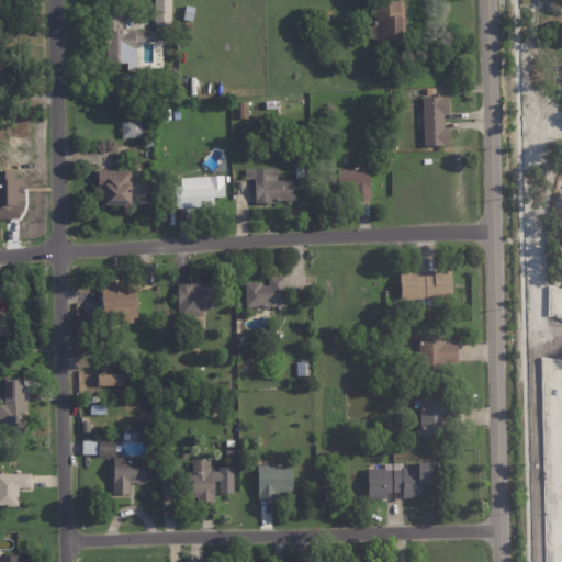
[(156,25),(155,25),(155,0),(172,0),(172,13),(171,13),(171,26),(156,25)]
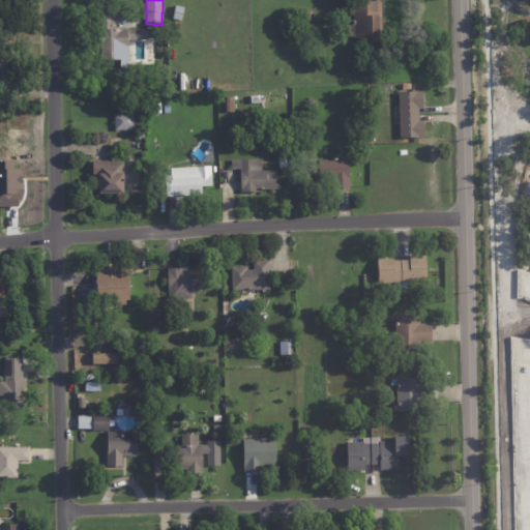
[(382,29),(382,37),(347,37),(347,19),(354,19),(354,1),(382,1),(382,29)]
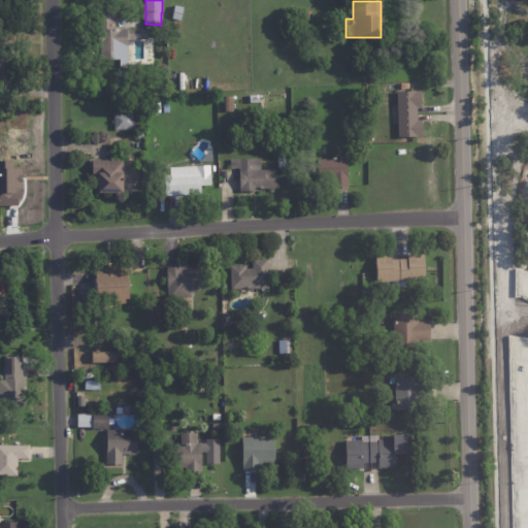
[(116,18),(116,30),(147,29),(147,40),(128,40),(129,66),(120,66),(120,60),(101,60),(101,46),(98,46),(98,17),(101,17),(101,6),(116,6),(116,18)]
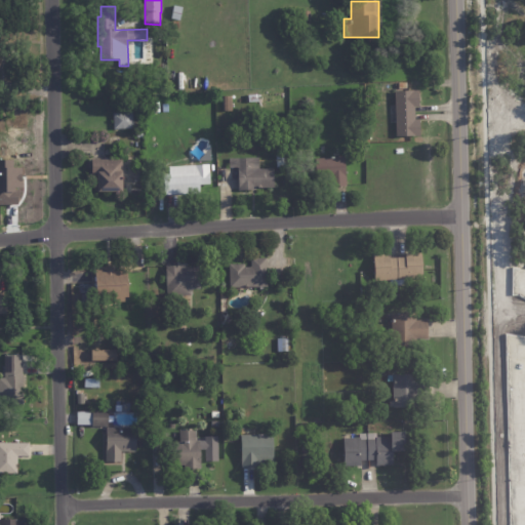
[(172,6),(182,6),(182,19),(172,19),(172,6)]
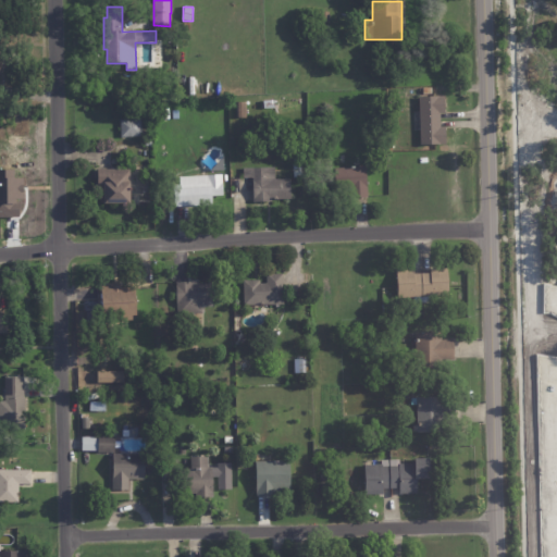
[(445,112),(441,112),(441,125),(445,125),(445,143),(420,144),(419,95),(444,95),(445,112)]
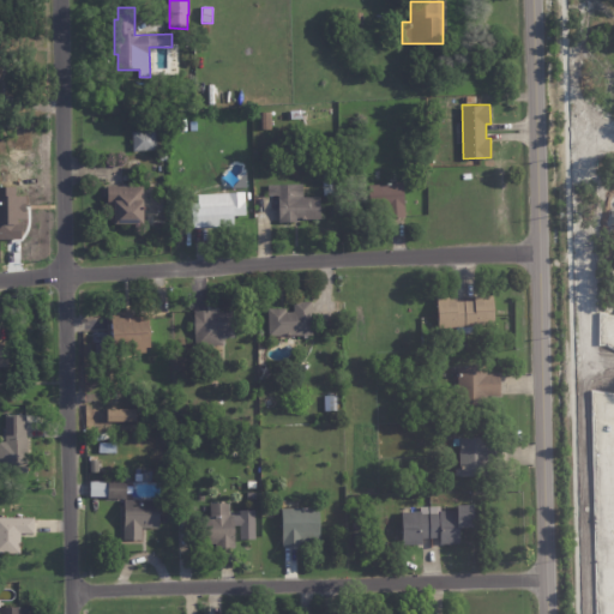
[(260,112),(270,112),(270,130),(260,130),(260,112)]
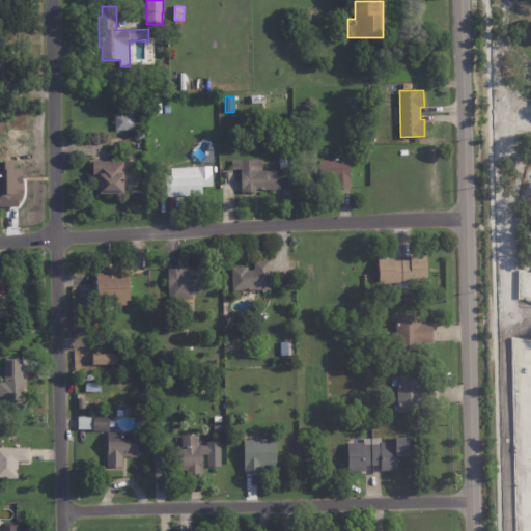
[(251,96),(261,96),(261,104),(260,104),(260,107),(257,107),(257,104),(251,104),(251,96)]
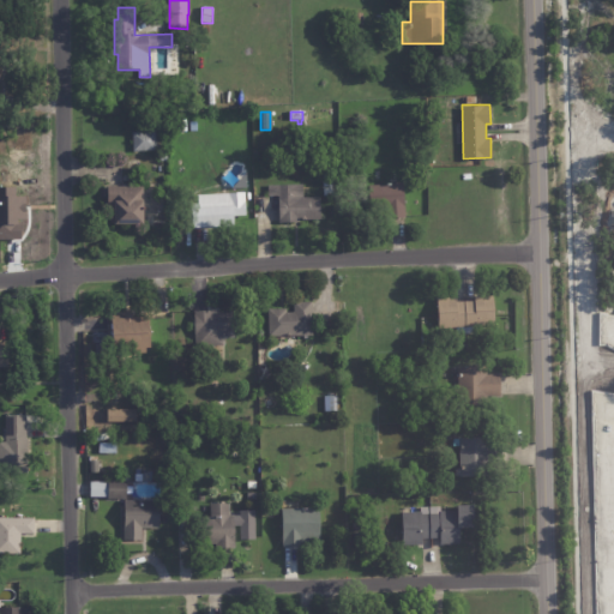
[(132,132),(156,131),(157,151),(133,152),(132,132)]
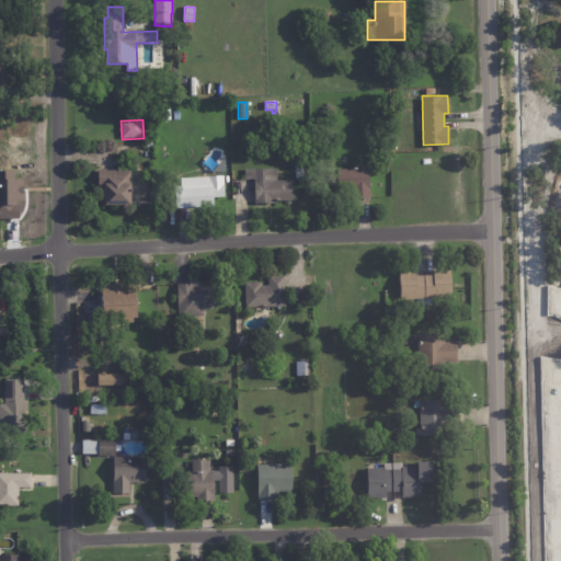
[(369,197),(354,198),(353,189),(339,190),(338,169),(356,168),(356,162),(363,162),(363,167),(368,165),(370,197),(369,197)]
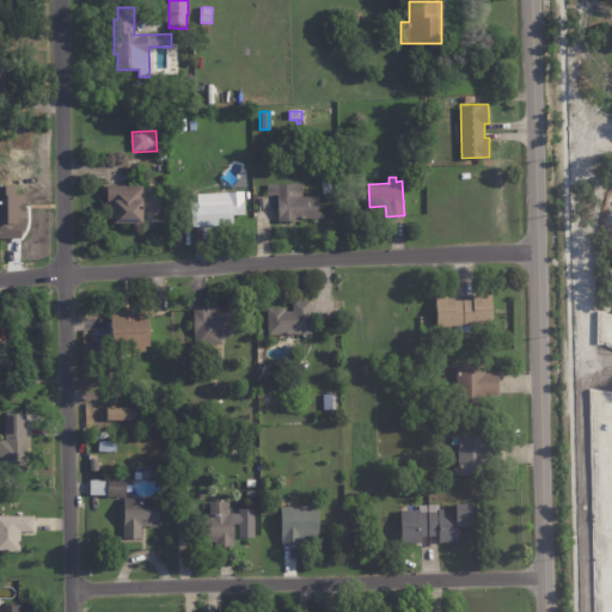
[(0,237),(19,237),(19,219),(24,219),(24,194),(14,194),(14,184),(0,184),(0,237)]
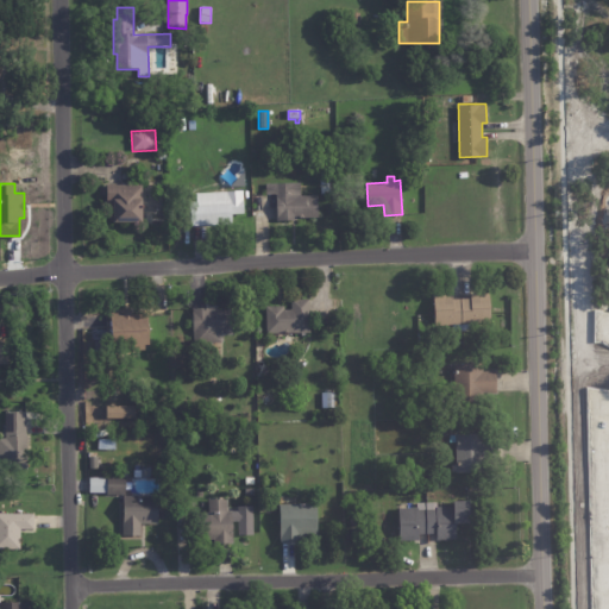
[(295,221),(277,221),(277,195),(267,195),(267,183),(301,183),(301,196),(318,196),(319,218),(305,218),(305,219),(300,219),(300,218),(297,218),(297,221),(295,221)]
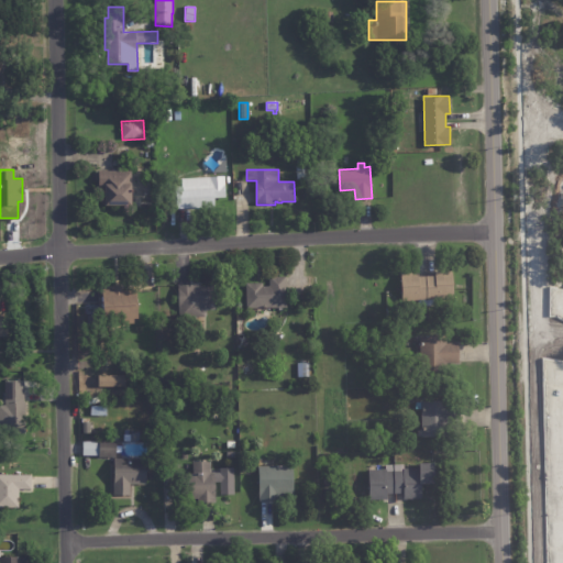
[(111,172),(132,172),(131,194),(132,194),(132,208),(106,207),(106,206),(101,206),(101,187),(98,187),(99,170),(111,172)]
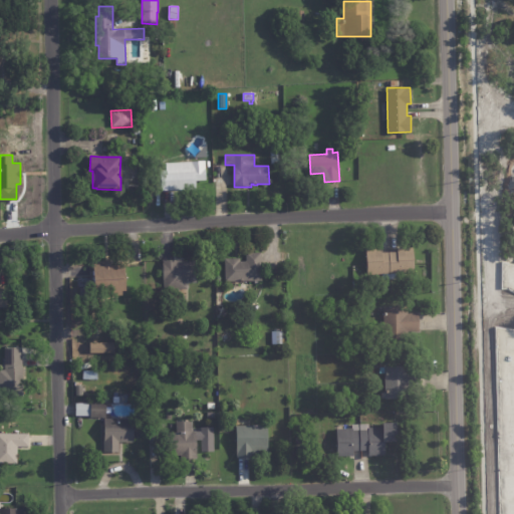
[(179,191),(162,191),(161,171),(166,171),(166,164),(192,163),(192,162),(205,162),(206,172),(206,180),(196,181),(197,190),(179,191)]
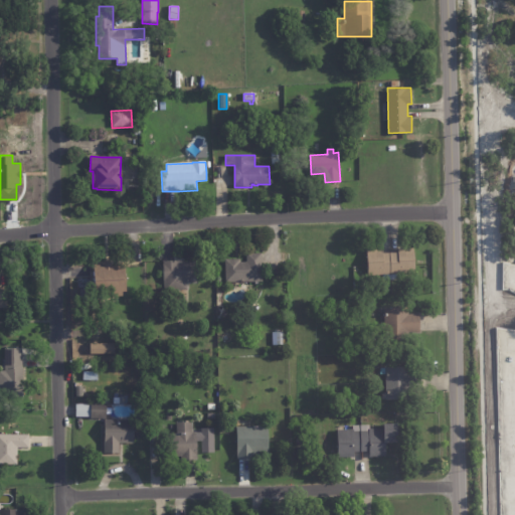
[(381,248),(382,248),(382,252),(397,251),(397,247),(413,247),(414,273),(367,275),(366,249),(381,248)]
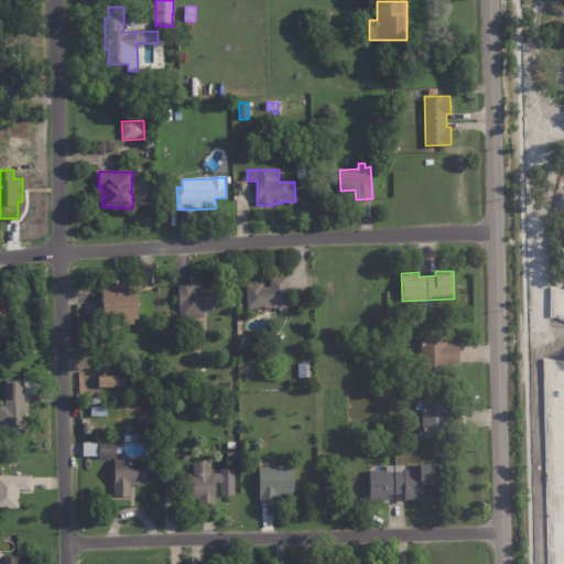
[(286,277),(288,307),(274,307),(274,306),(267,306),(267,307),(247,307),(247,283),(263,282),(263,285),(270,285),(270,275),(286,275),(286,277)]
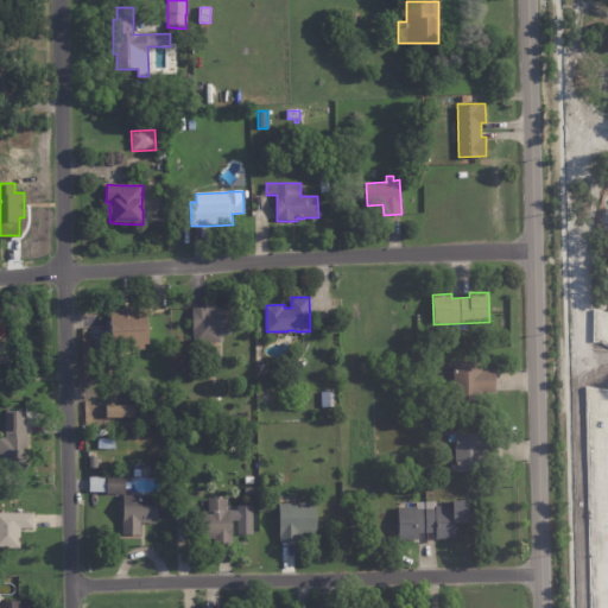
[(221,341),(194,342),(192,306),(233,305),(234,333),(222,333),(222,341),(221,341)]
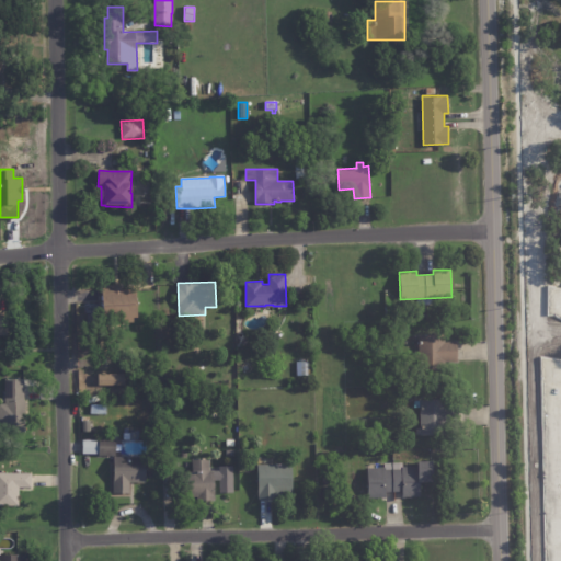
[(130,288),(136,287),(137,317),(134,317),(134,321),(103,322),(102,287),(113,287),(113,283),(122,283),(122,288),(130,288)]
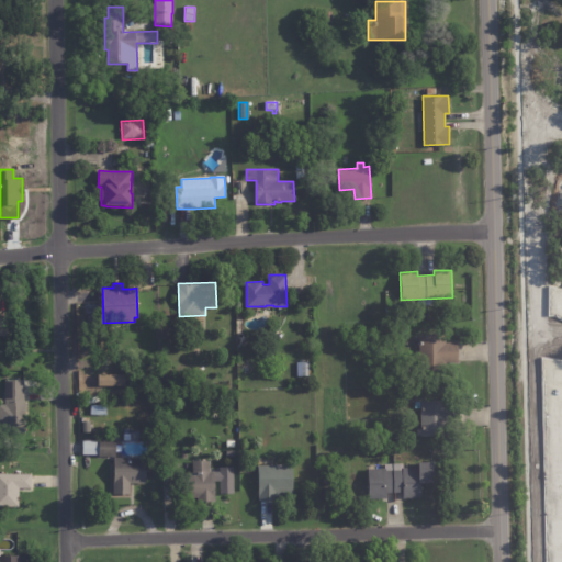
[(459,344),(459,362),(447,362),(447,372),(419,372),(419,335),(446,336),(446,343),(459,344)]
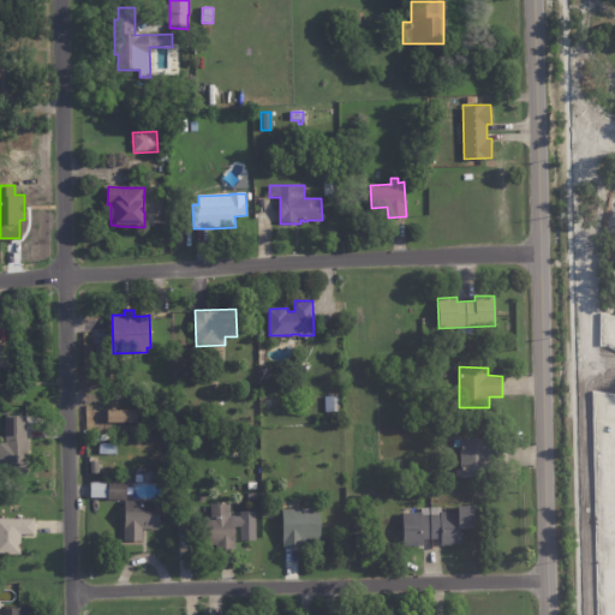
[(323,411),(335,411),(335,395),(322,395),(323,411)]
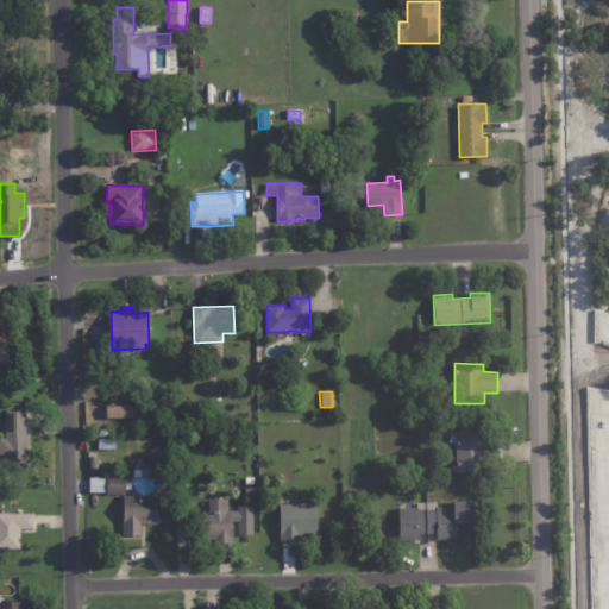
[(26,433),(26,449),(27,449),(27,470),(6,470),(6,452),(0,452),(0,443),(6,443),(6,420),(26,420),(26,433)]
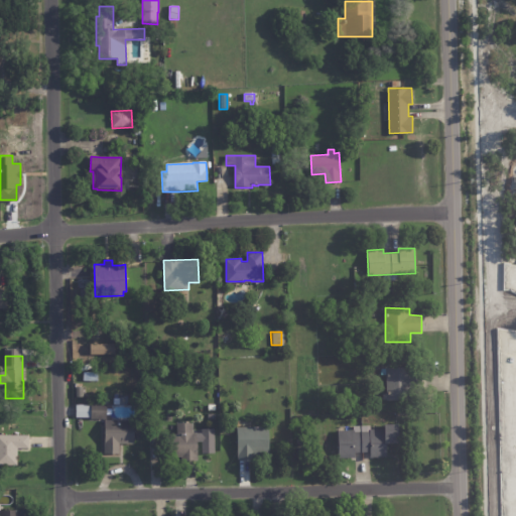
[(423,375),(424,391),(410,391),(411,399),(387,400),(386,374),(381,374),(381,368),(386,368),(386,367),(409,367),(409,370),(410,370),(410,374),(423,374),(423,375)]
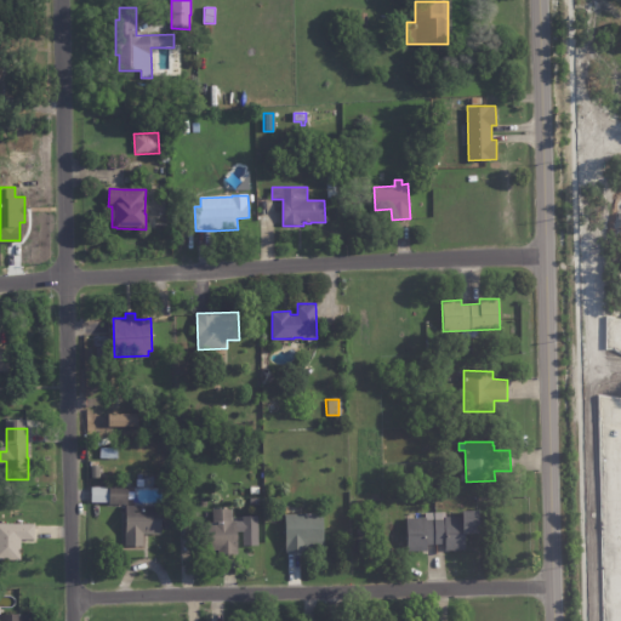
[(115,446),(98,446),(98,457),(115,457),(115,446)]
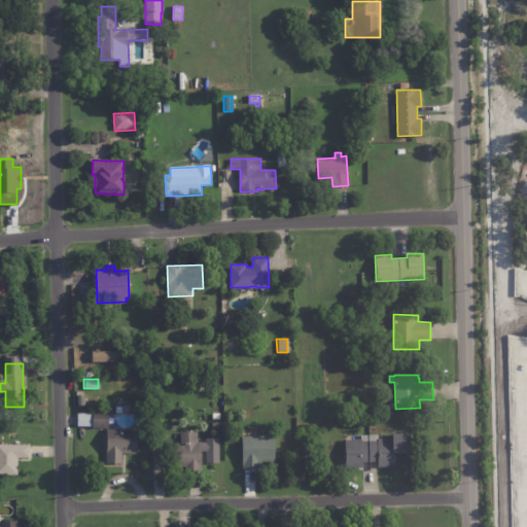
[(109,412),(109,427),(93,427),(93,411),(109,412)]
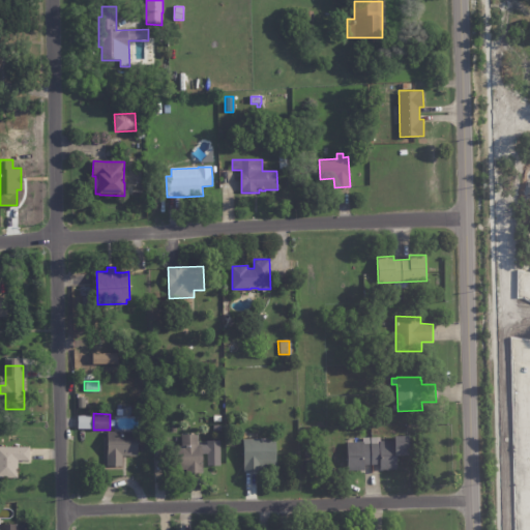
[(138,433),(138,455),(123,454),(122,466),(107,465),(108,431),(138,432),(138,433)]
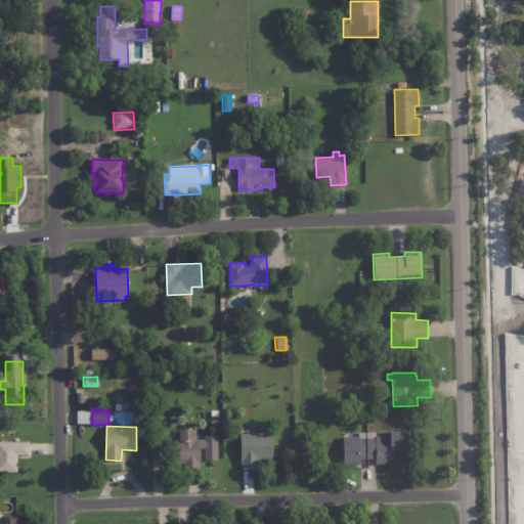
[(195,433),(195,439),(200,439),(201,446),(202,457),(201,457),(201,467),(184,467),(184,464),(171,465),(171,440),(180,440),(179,429),(195,429),(195,433)]
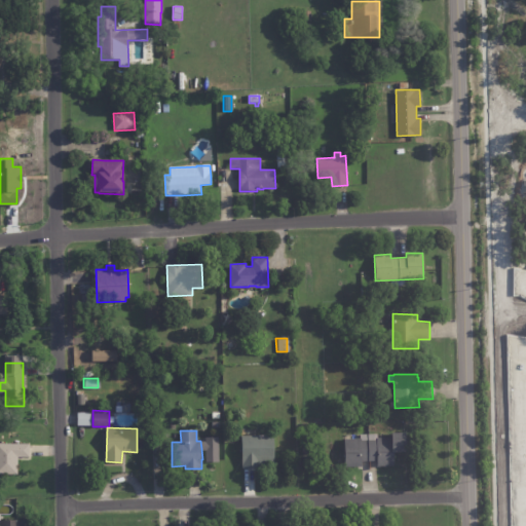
[(407,437),(408,451),(395,451),(395,465),(378,465),(378,460),(363,460),(363,466),(345,466),(345,438),(361,438),(361,434),(378,433),(378,437),(393,437),(393,431),(407,431),(407,437)]
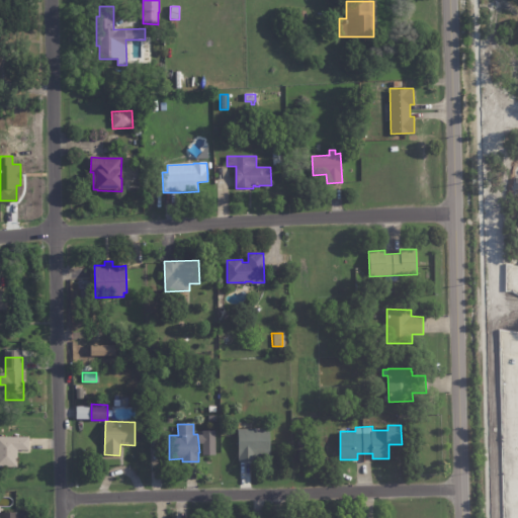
[(254,460),(239,460),(238,428),(256,428),(256,427),(259,427),(259,428),(270,428),(270,457),(255,457),(255,460),(254,460)]
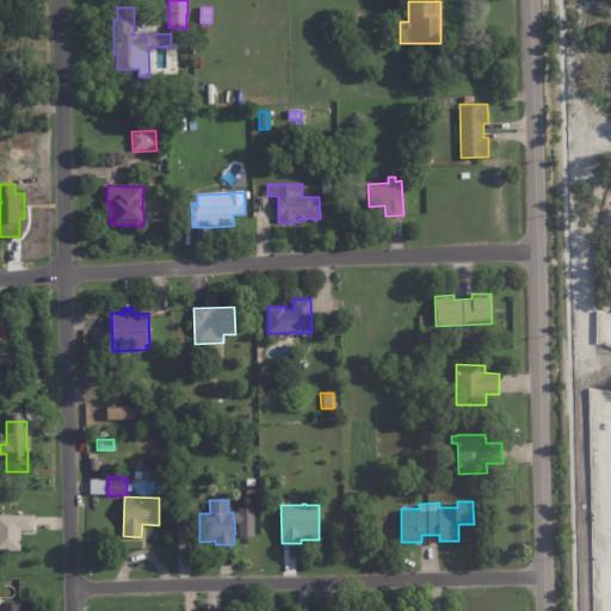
[(34,530),(34,532),(20,532),(20,553),(0,553),(0,516),(35,517),(34,530)]
